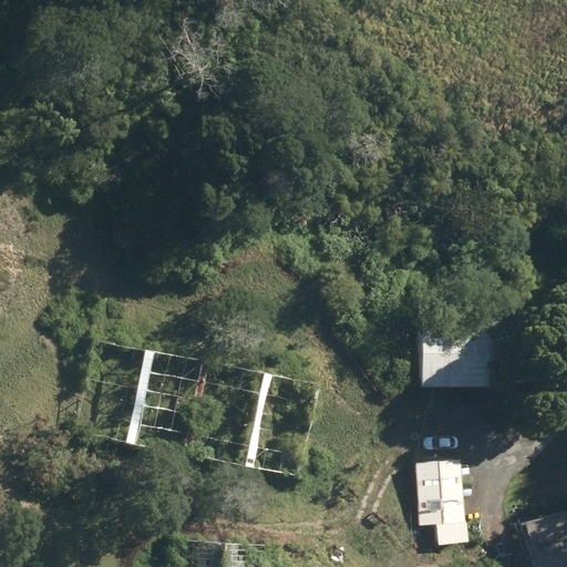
[(416,387),(515,388),(516,322),(418,321),(416,387)]
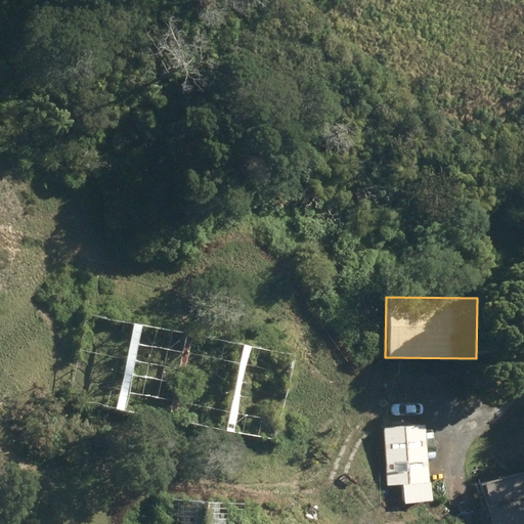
[(67,401),(279,442),(297,353),(84,311),(67,401)]
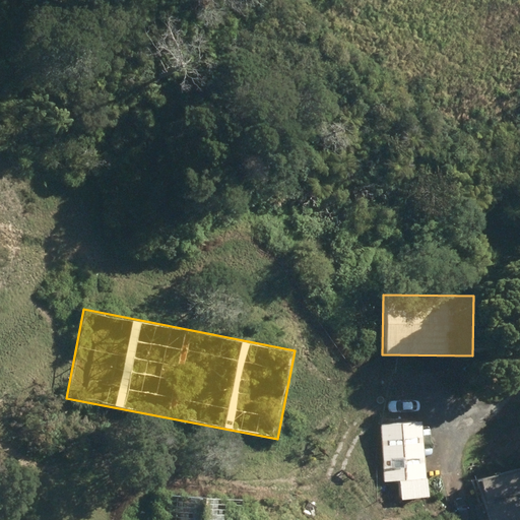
[(382,424),(385,495),(427,494),(424,423),(382,424)]
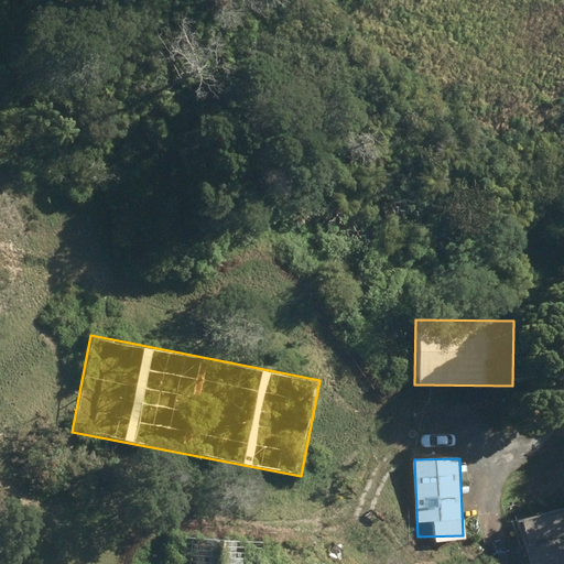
[(523,563),(563,563),(563,506),(523,519),(523,521),(519,523),(531,562),(523,563)]
